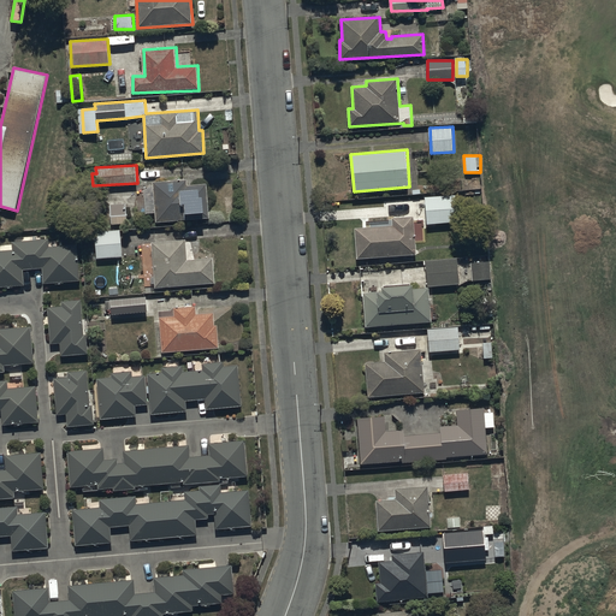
[(187,178),(153,181),(157,221),(193,219),(193,213),(205,213),(203,196),(207,196),(207,184),(187,187),(187,178)]
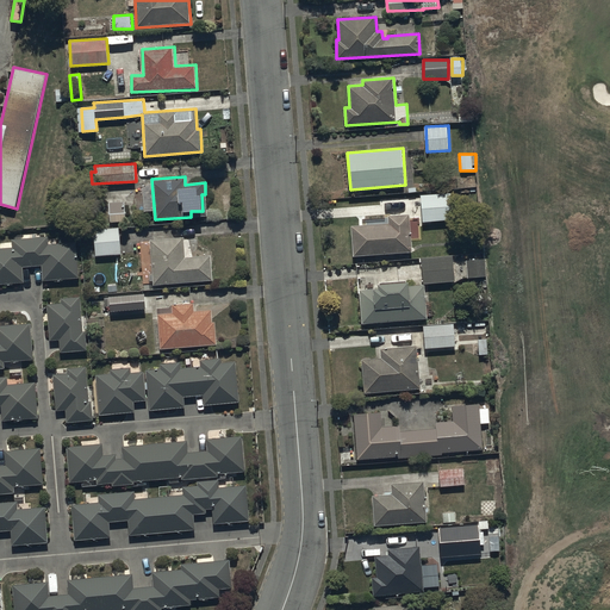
[(452,193),(421,194),(422,223),(453,221),(452,193)]
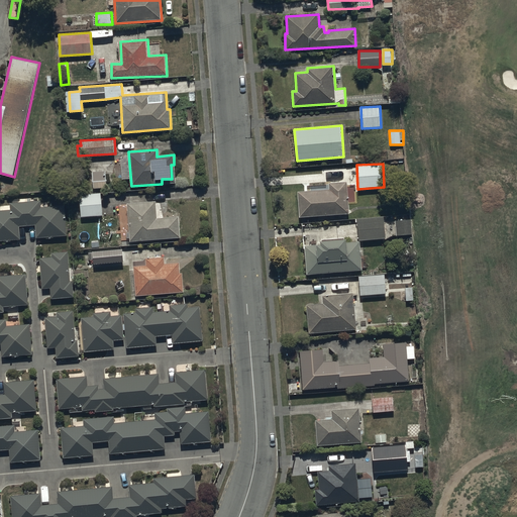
[(106,170),(93,171),(94,189),(107,188),(106,170)]
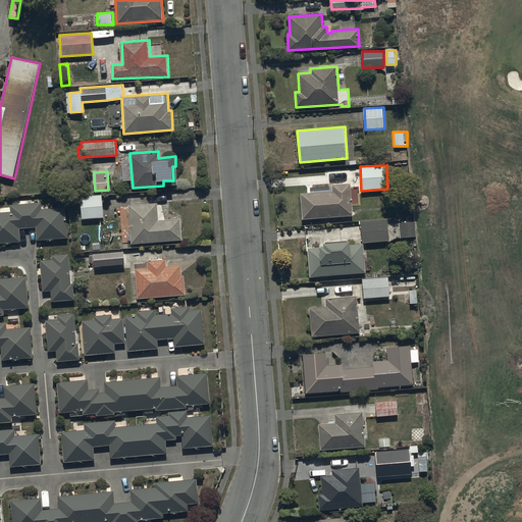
[(332,191),(301,193),(302,219),(353,216),(351,184),(332,185),(332,191)]
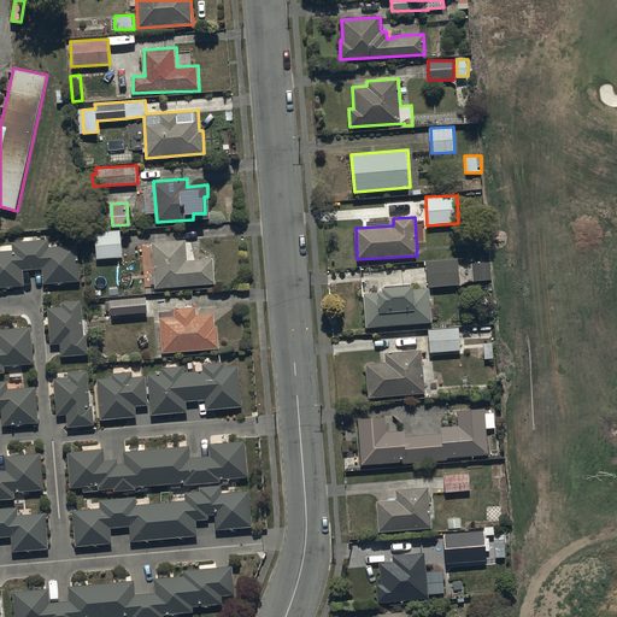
[(121,230),(94,231),(97,259),(123,257),(121,230)]
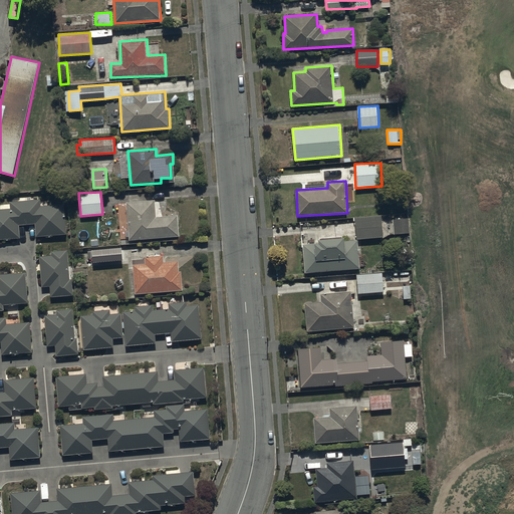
[(155,199),(126,202),(130,240),(180,236),(178,215),(157,217),(155,199)]
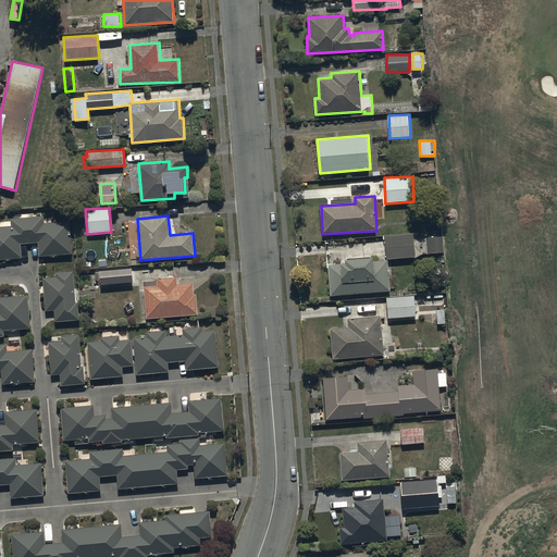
[(11,226),(0,226),(0,259),(22,258),(21,244),(38,243),(39,256),(72,254),(70,221),(44,223),(44,217),(11,219),(11,226)]
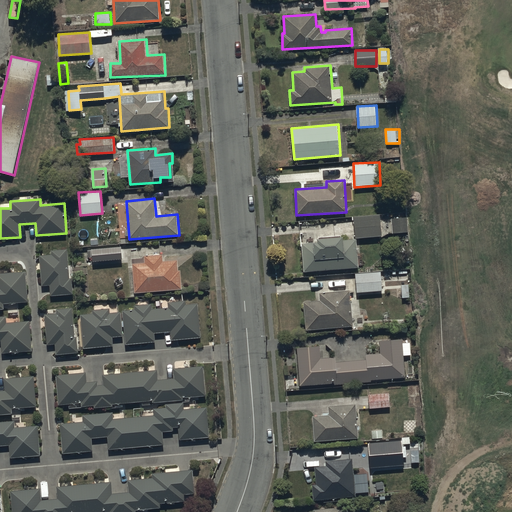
[(380,214),(354,216),(355,237),(381,236),(380,214)]
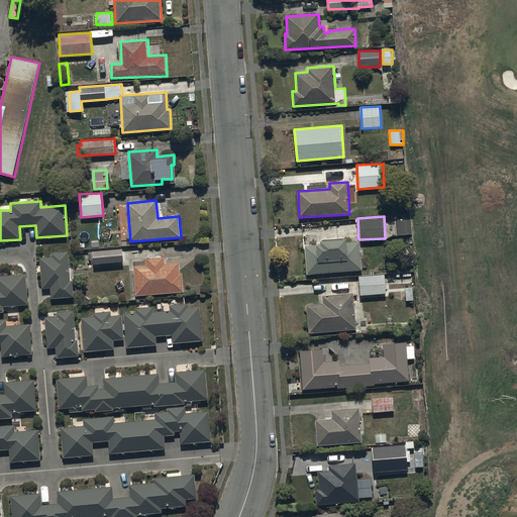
[(411,219),(396,220),(396,234),(411,234),(411,219)]
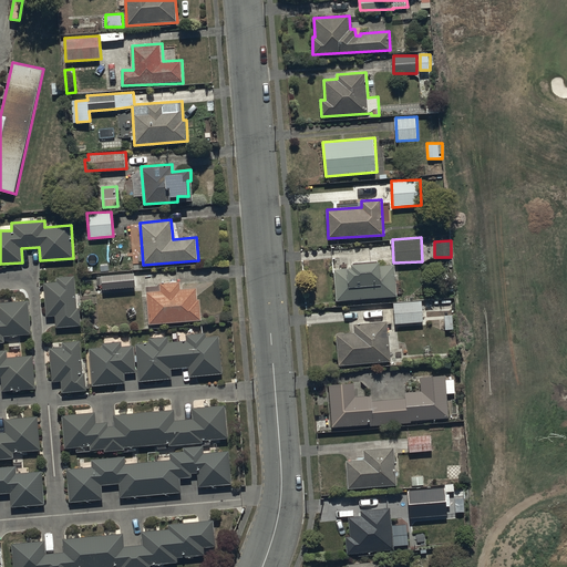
[(353,268),(334,269),(337,300),(398,296),(395,265),(382,266),(381,261),(352,264),(353,268)]
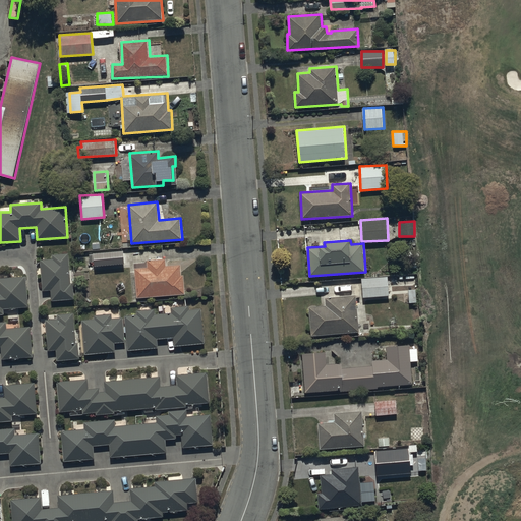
[(123,250),(94,251),(95,267),(124,265),(123,250)]
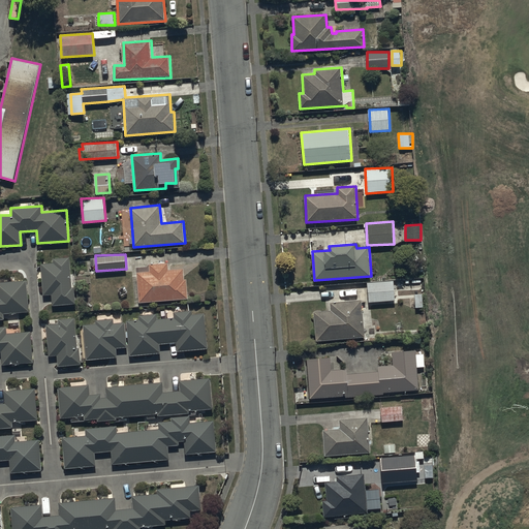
[(54,262),(41,263),(43,296),(51,294),(52,306),(75,304),(74,287),(71,287),(69,258),(54,259),(54,262)]
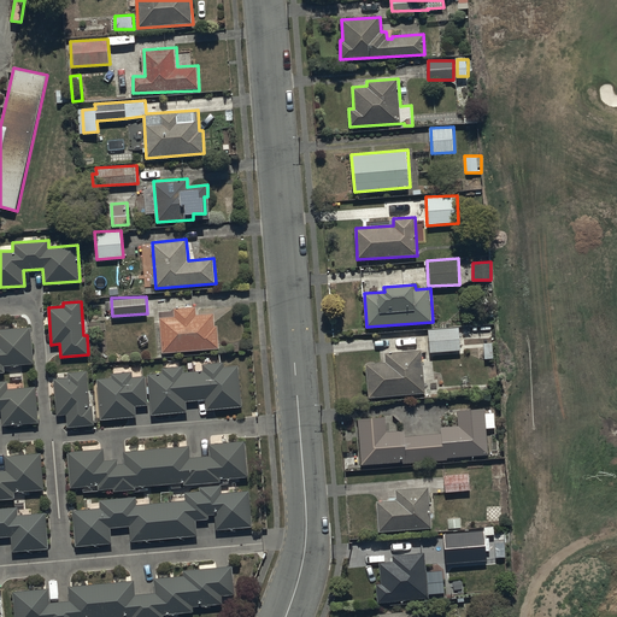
[(175,317),(159,318),(162,353),(219,350),(218,325),(215,327),(215,313),(197,315),(197,306),(175,307),(175,317)]
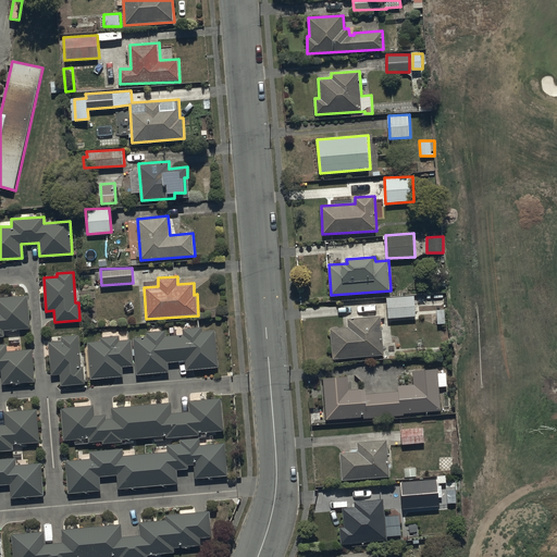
[(0,336),(4,336),(3,331),(29,329),(27,295),(0,296),(0,336)]
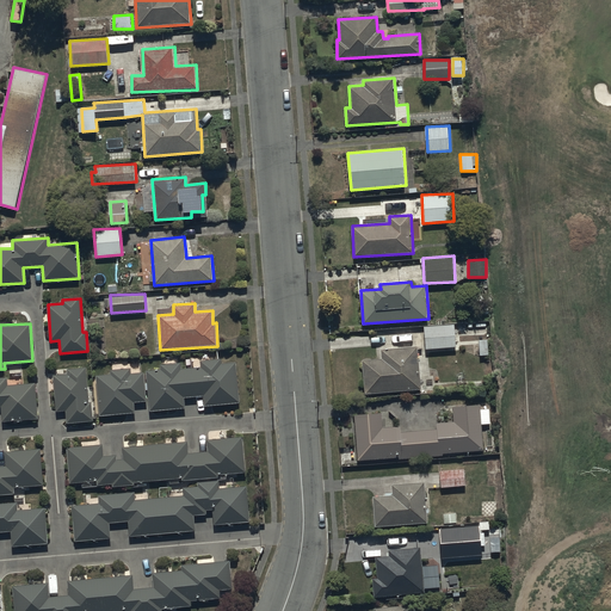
[(455,323),(425,326),(426,349),(456,347),(455,323)]
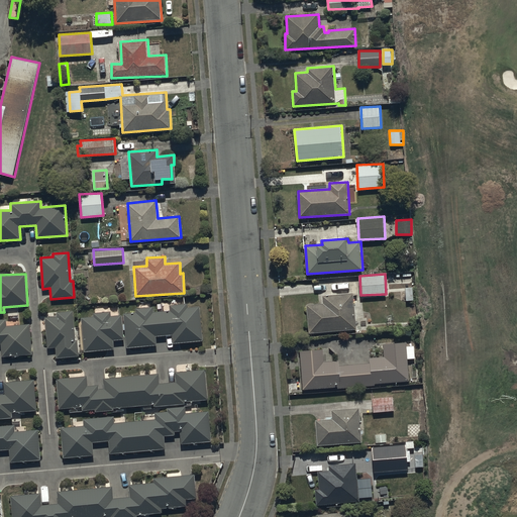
[(307,305),(309,332),(356,329),(353,294),(322,296),(323,304),(307,305)]
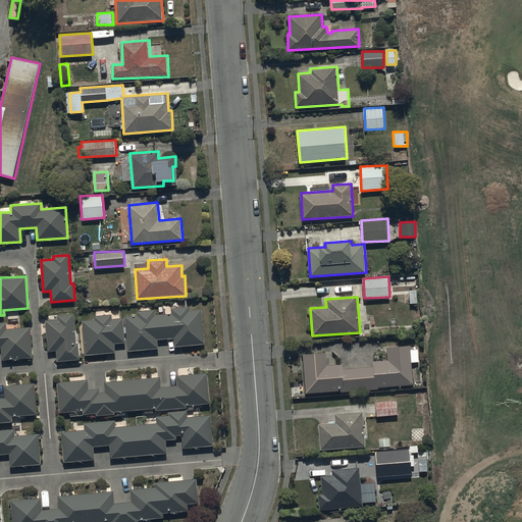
[(139,315),(125,316),(127,350),(158,348),(157,340),(174,338),(174,347),(204,345),(201,309),(189,310),(189,307),(171,308),(172,314),(155,315),(154,310),(138,311),(139,315)]
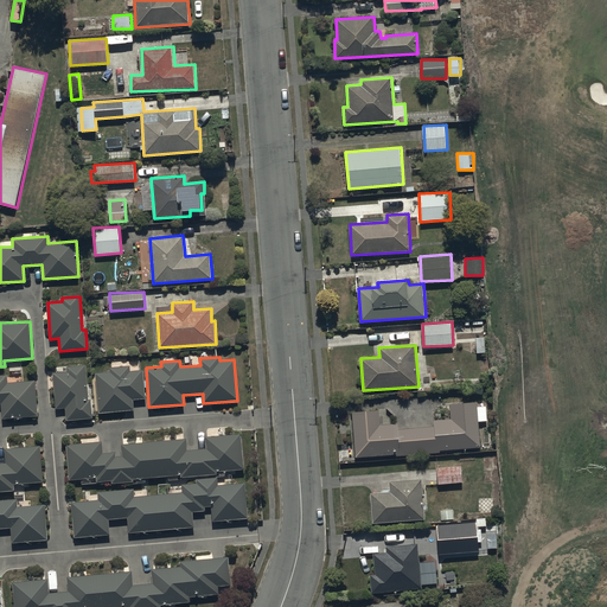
[(63,420),(66,420),(93,419),(93,400),(89,400),(87,365),(66,366),(68,372),(53,372),(53,390),(49,390),(50,407),(56,407),(56,409),(61,409),(61,413),(62,413),(63,420)]
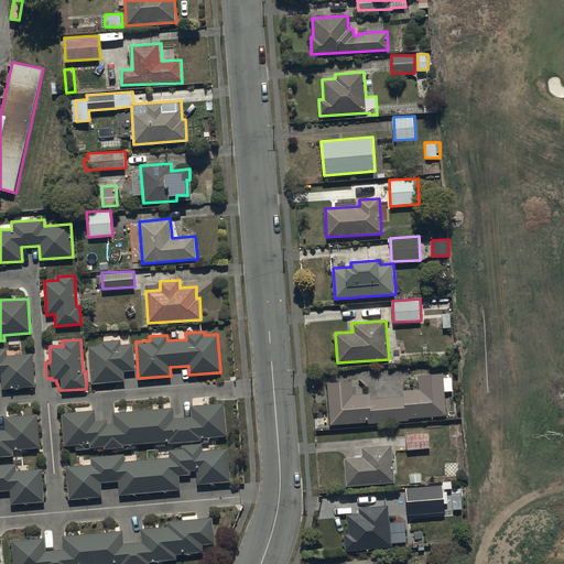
[(102,345),(89,346),(90,383),(125,382),(123,371),(134,370),(133,344),(121,344),(120,340),(102,340),(102,345)]
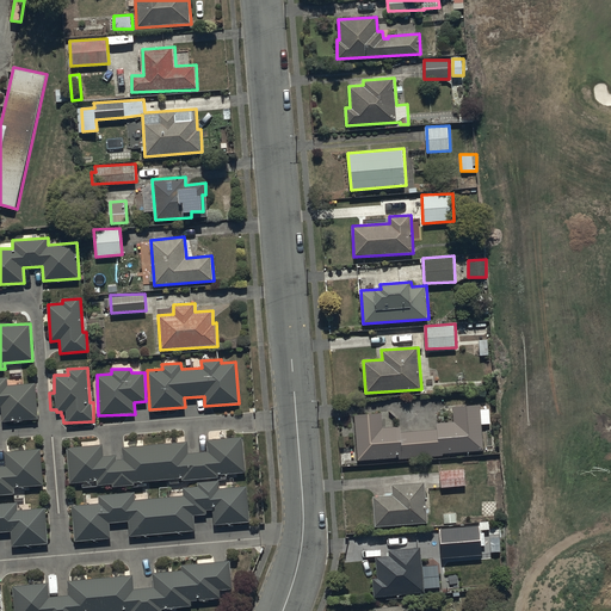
[(0,406),(1,407),(1,423),(38,420),(36,383),(8,384),(7,377),(0,376),(0,406)]
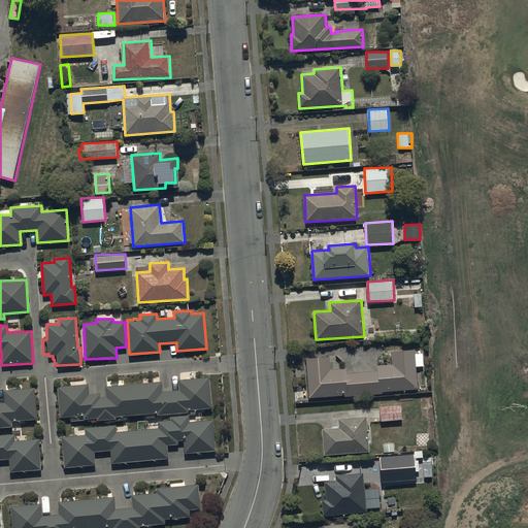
[(331,369),(330,357),(307,358),(309,397),(345,396),(383,395),(383,392),(419,390),(418,367),(424,366),(424,353),(416,354),(416,350),(392,351),(392,365),(377,365),(378,370),(348,372),(348,368),(331,369)]
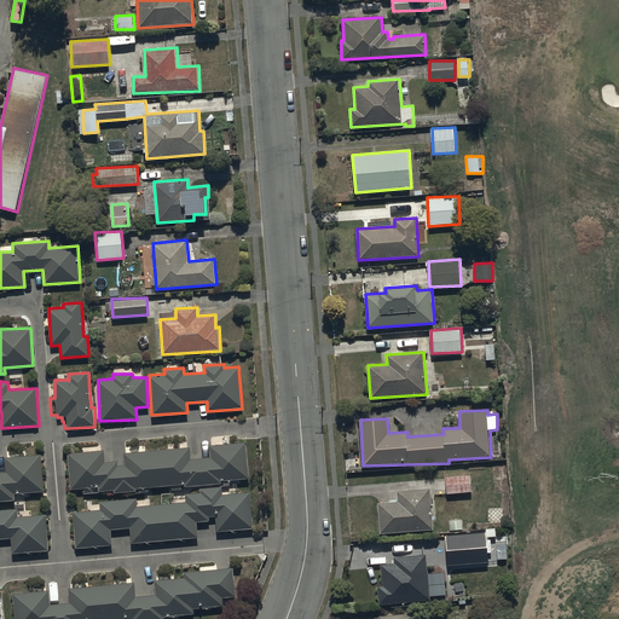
[(104,449),(68,452),(71,489),(97,486),(97,492),(114,491),(114,493),(137,491),(137,489),(184,485),(184,487),(223,484),(221,481),(249,479),(246,441),(210,445),(212,458),(191,460),(191,447),(126,453),(126,466),(120,466),(119,461),(105,462),(104,449)]
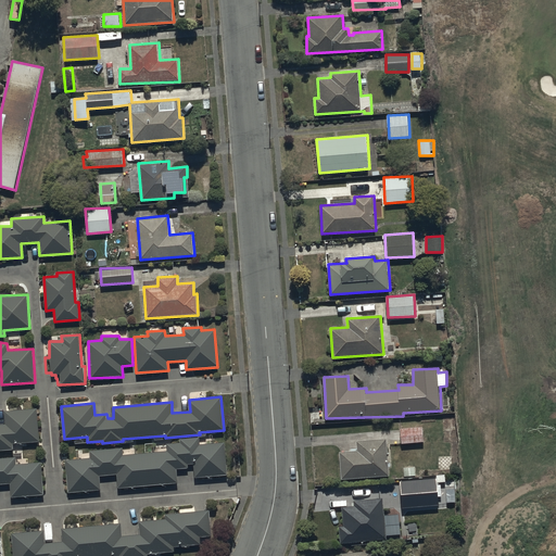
[(0,451),(13,451),(13,443),(40,442),(38,408),(4,411),(5,424),(0,424),(0,451)]
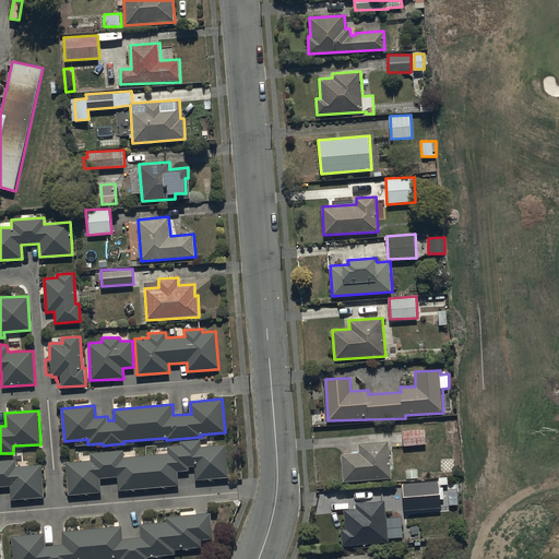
[(425,429),(403,431),(403,444),(426,443),(425,429)]
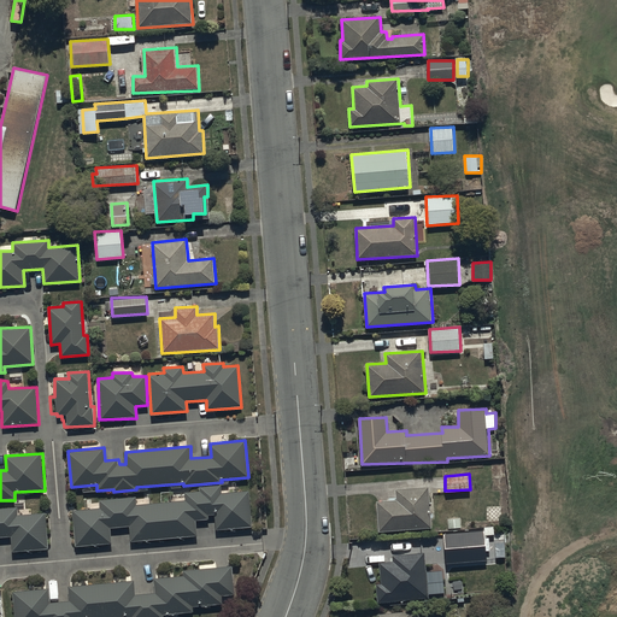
[(199,491),(184,492),(184,500),(136,504),(136,498),(100,500),(100,509),(74,511),(76,547),(112,545),(111,528),(129,527),(130,541),(198,536),(197,521),(207,519),(207,516),(215,516),(216,530),(253,528),(251,491),(222,492),(222,486),(199,487),(199,491)]
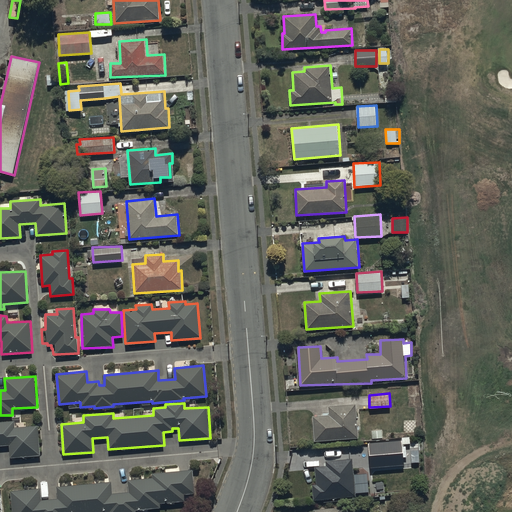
[(329,415),(313,416),(314,440),(358,438),(356,404),(328,406),(329,415)]
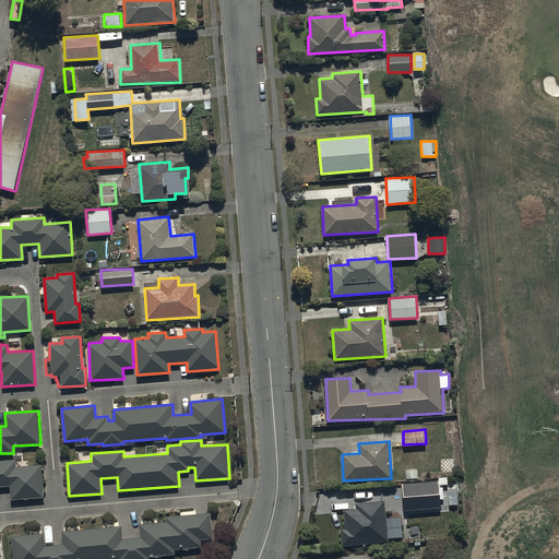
[(0,486),(11,486),(11,499),(45,498),(43,465),(15,466),(15,461),(0,461),(0,486)]
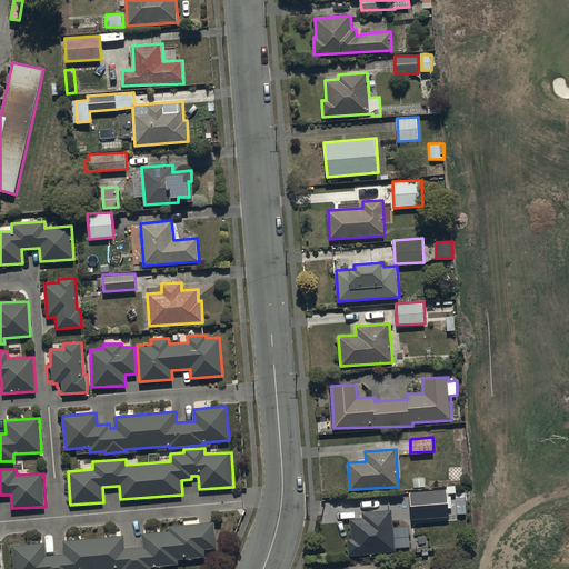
[(446,490),(409,493),(412,520),(449,517),(446,490)]
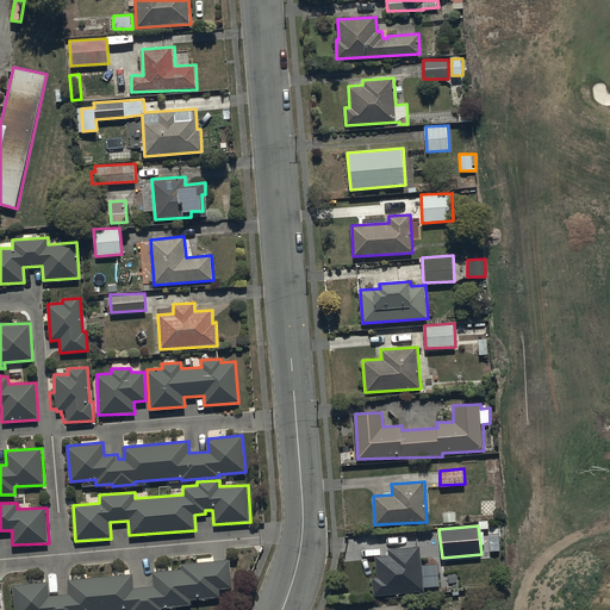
[(377,577),(372,577),(373,595),(424,593),(424,589),(441,587),(441,574),(422,574),(421,548),(388,549),(390,556),(377,556),(377,577)]
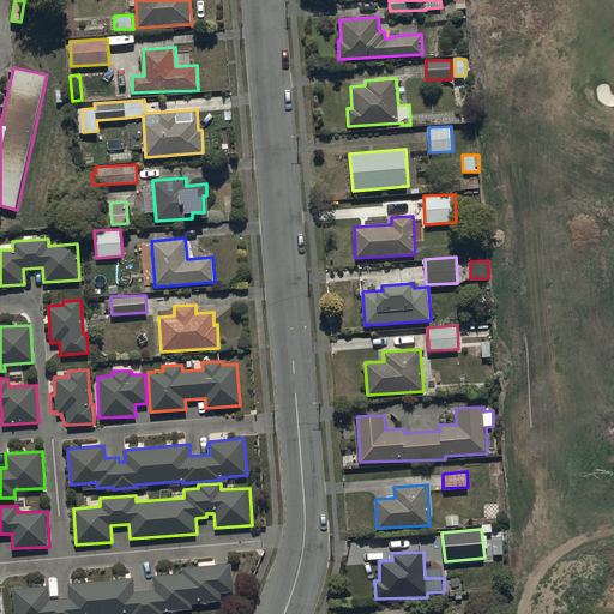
[(49,585),(13,588),(14,613),(162,613),(162,612),(193,609),(193,605),(221,602),(221,594),(234,593),(232,564),(182,567),(182,573),(154,576),(155,589),(136,591),(134,577),(68,582),(70,597),(50,600),(49,585)]
